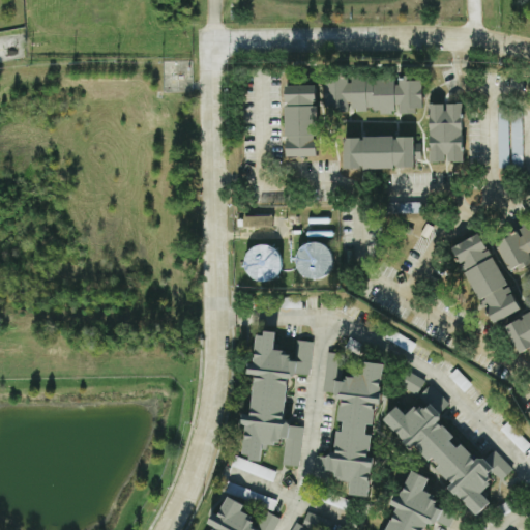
[(324,108),(332,108),(332,112),(350,113),(350,111),(366,111),(366,109),(380,109),(380,114),(395,114),(395,111),(421,112),(422,80),(412,80),(413,76),(396,76),(396,77),(349,76),(349,77),(324,77),(324,108)]
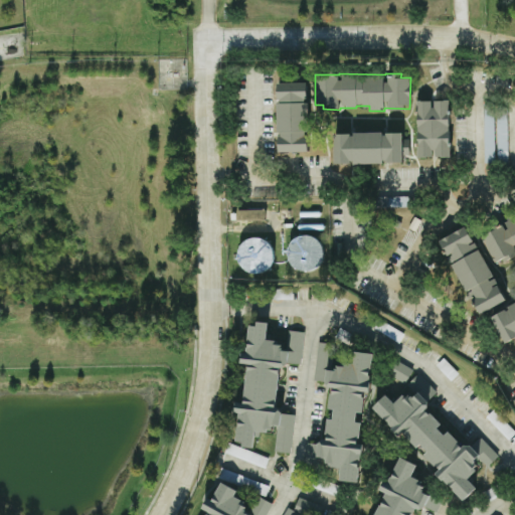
[(279,152),(309,151),(307,81),(277,82),(279,152)]
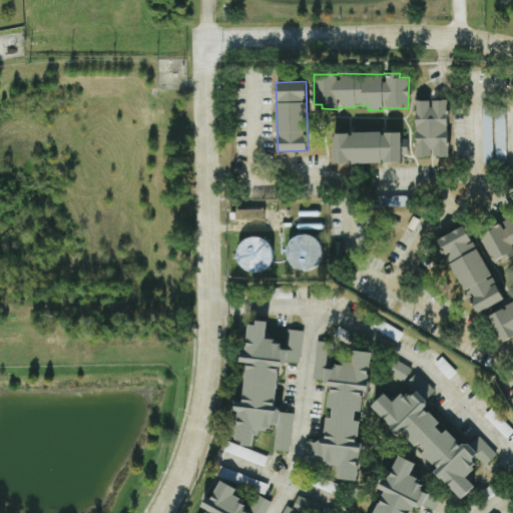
[(448,99),(431,99),(431,100),(416,100),(415,156),(432,156),(448,156),(448,99)]
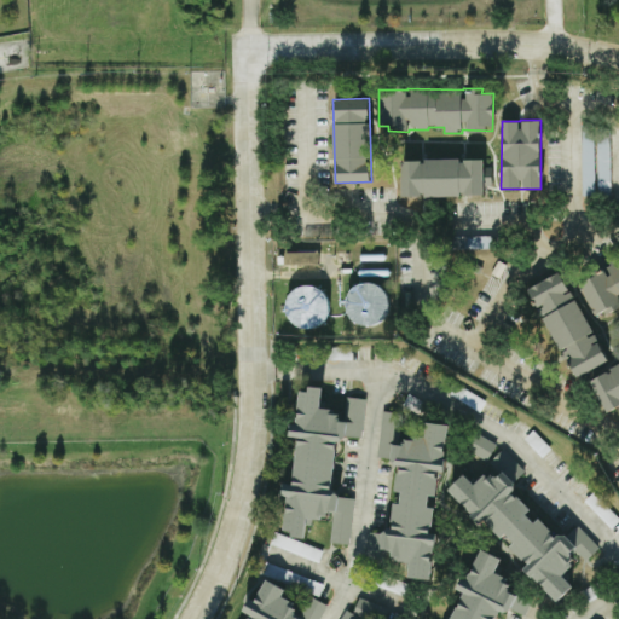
[(595,196),(593,127),(579,127),(582,196),(595,196)]
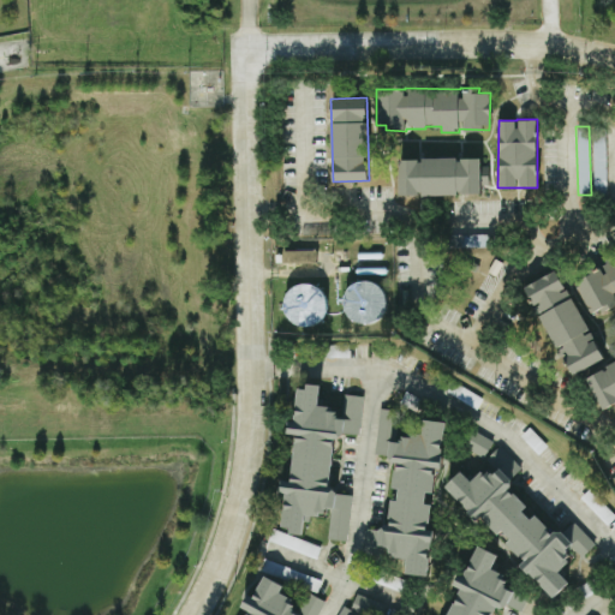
[(481,193),(481,156),(400,157),(400,193),(481,193)]
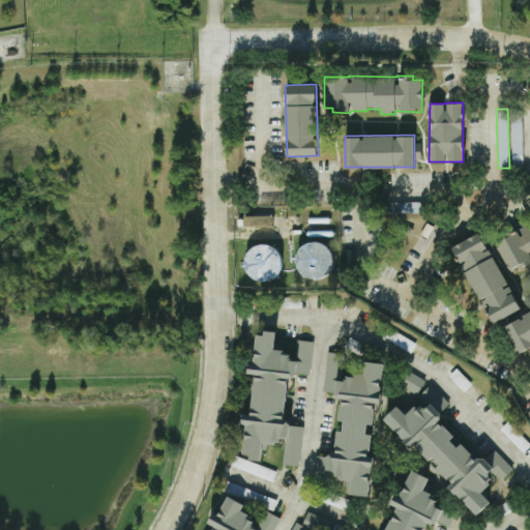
[(242,216),(242,227),(272,226),(272,215),(242,216)]
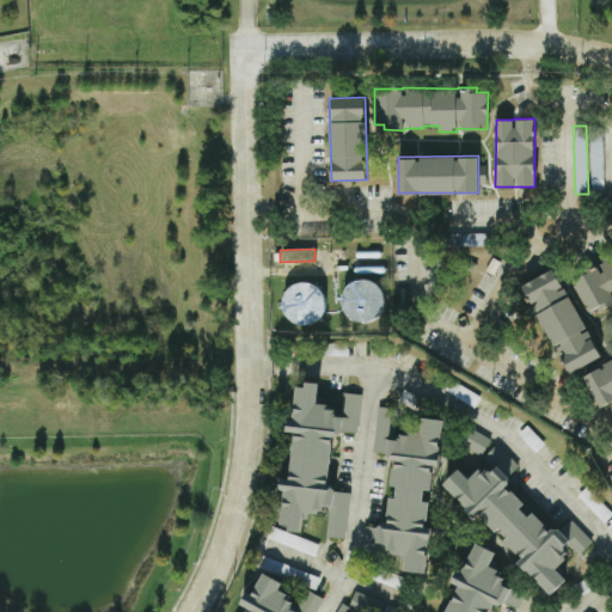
[(570,279),(588,314),(611,301),(611,252),(597,261),(599,264),(570,279)]
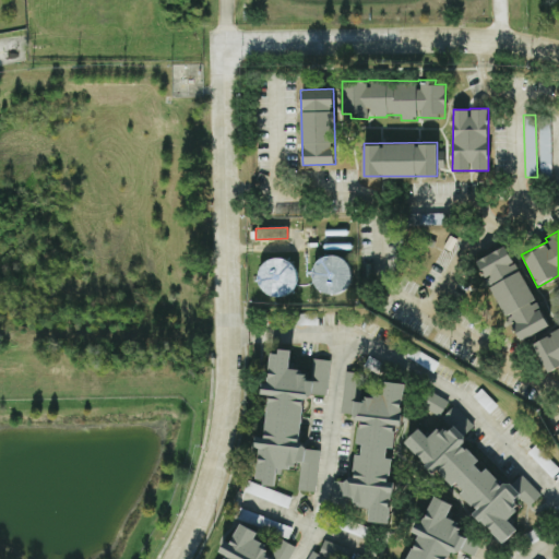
[(476,260),(486,278),(487,277),(507,318),(509,317),(521,340),(548,326),(508,245),(476,260)]
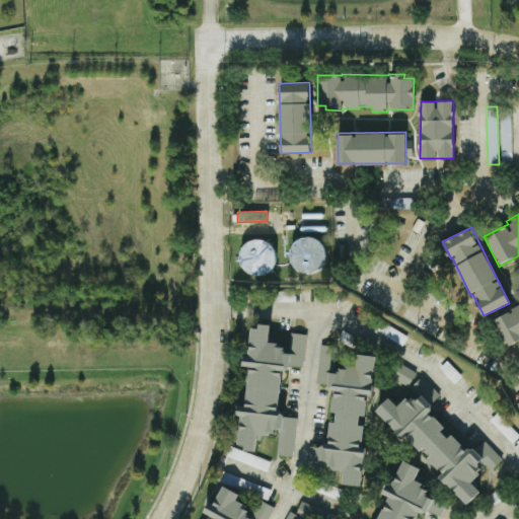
[(260,234),(234,254),(254,281),(280,261),(260,234)]
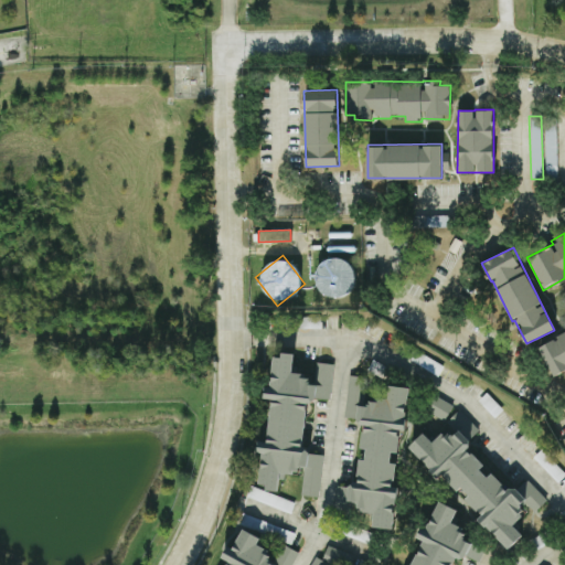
[(316,259),(317,297),(353,296),(352,258),(316,259)]
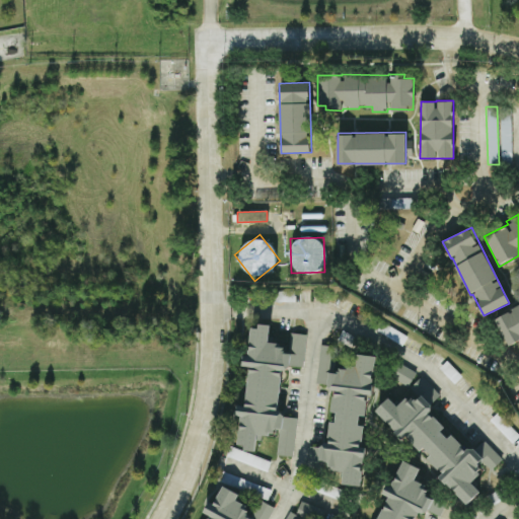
[(508,345),(518,339),(518,304),(495,317),(508,345)]
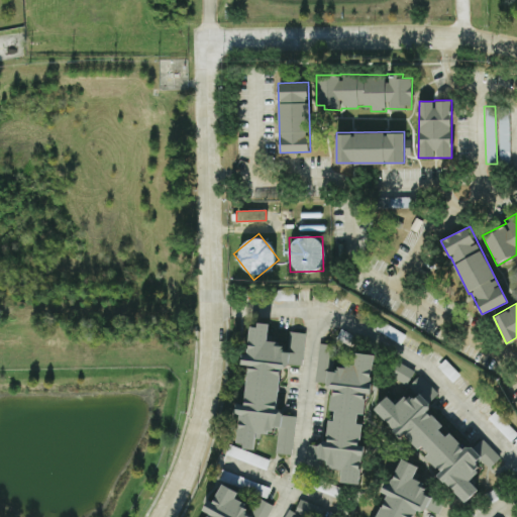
[(236,442),(251,448),(255,448),(256,433),(270,434),(274,453),(291,455),(295,416),(294,416),(278,409),(281,366),(302,367),(305,333),(288,332),(287,347),(273,340),(268,340),(270,325),(250,323),(247,353),(242,353),(241,365),(248,365),(244,404),(237,403),(236,413),(241,415),(238,421),(236,442)]
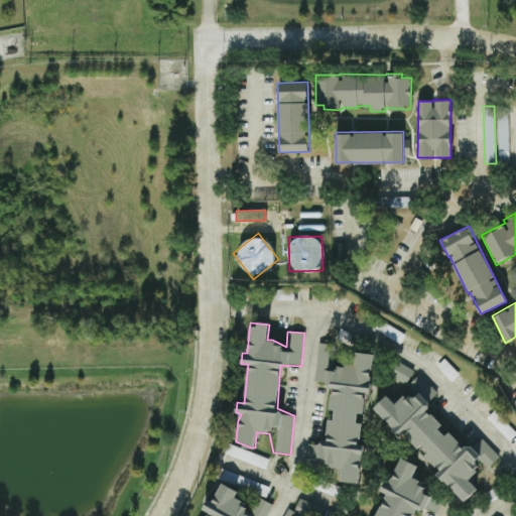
[(359,483),(364,444),(360,443),(363,424),(356,417),(364,410),(366,392),(369,392),(375,354),(356,351),(354,362),(348,361),(342,367),(331,368),(334,346),(318,343),(313,383),(333,385),(330,409),(336,410),(334,418),(326,419),(329,436),(318,445),(305,443),(303,463),(318,465),(319,459),(323,458),(332,468),(342,469),(341,481),(359,483)]
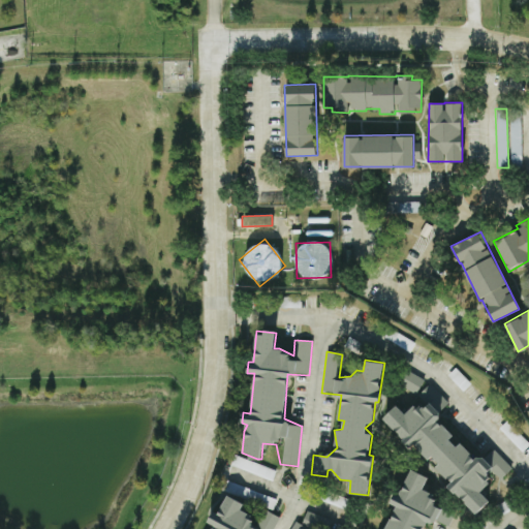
[(424,380),(408,371),(399,385),(415,395),(424,380)]
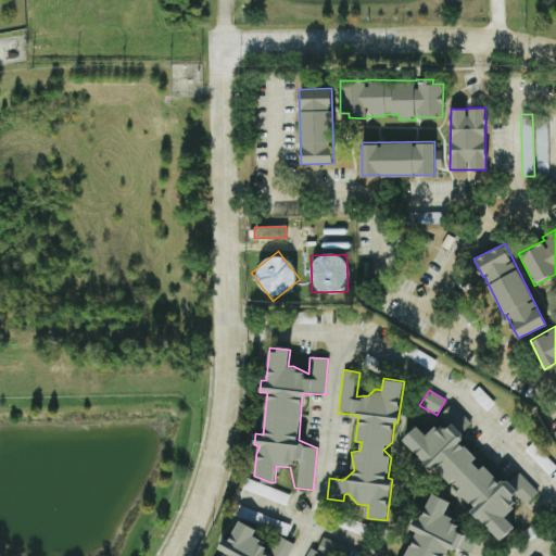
[(455,493),(458,490),(474,507),(471,509),(500,541),(515,527),(506,516),(519,504),(521,507),(538,493),(518,470),(501,485),(476,457),(458,437),(471,426),(452,403),(436,418),(440,422),(426,434),(418,426),(405,437),(455,493)]
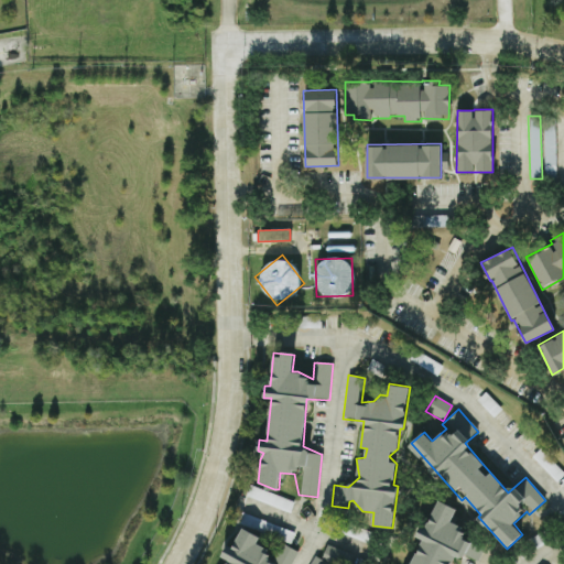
[(451,563),(456,553),(477,562),(484,546),(464,538),(467,530),(451,522),(457,508),(437,499),(421,538),(422,539),(410,563),(451,563)]
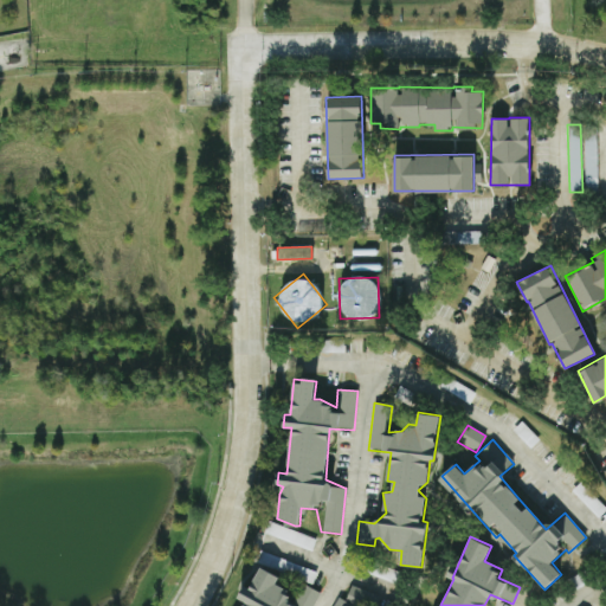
[(237,605),(313,605),(320,592),(305,586),(296,605),(289,601),(290,590),(277,585),(278,575),(260,567),(251,587),(243,586),(238,598),(240,600),(237,605)]
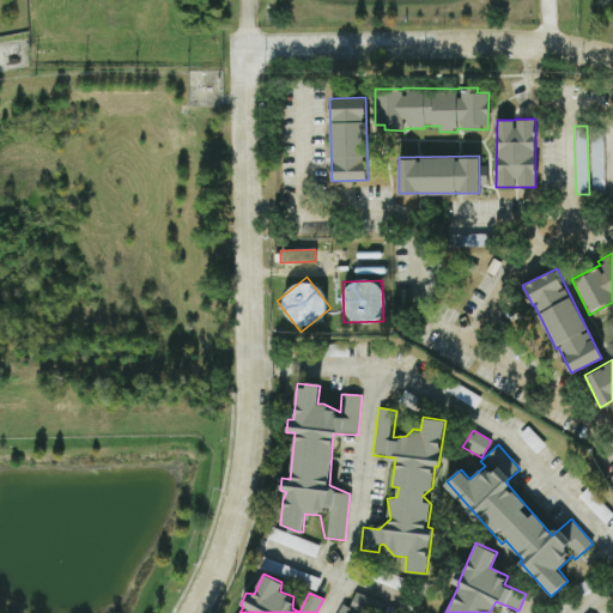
[(400,590),(404,580),(388,574),(384,586),(400,590)]
